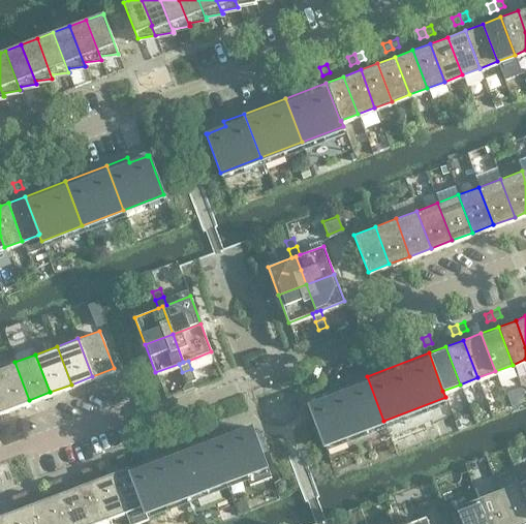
[(29,400),(14,362),(0,367),(0,386),(8,408),(29,400)]
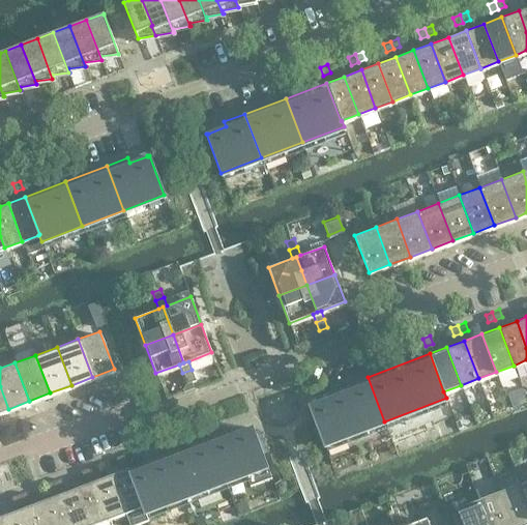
[(195,378),(192,370),(182,373),(186,381),(195,378)]
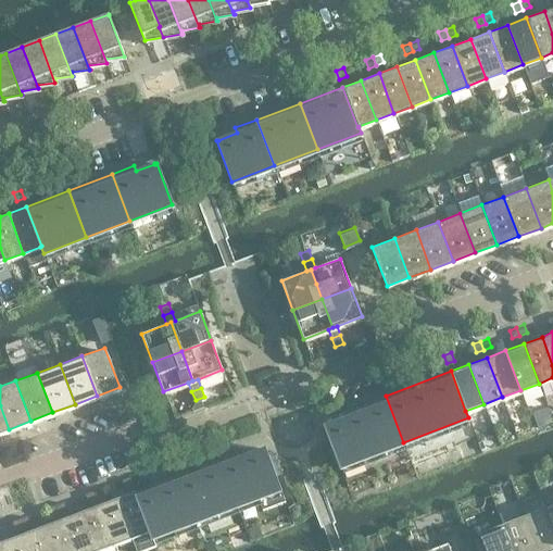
[(403,442),(386,396),(364,403),(381,450),(403,442)]
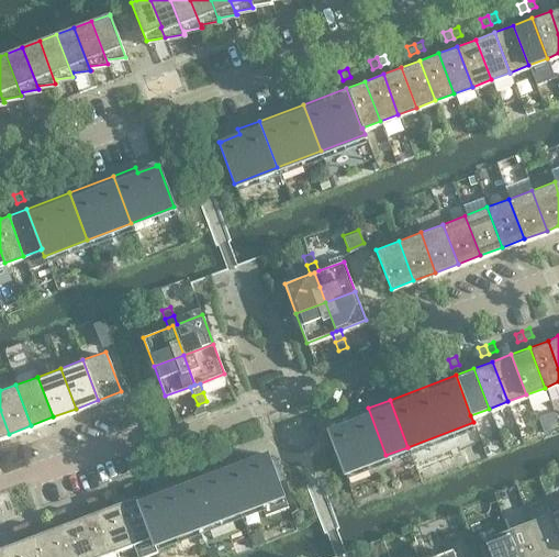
[(386,455),(368,408),(346,416),(348,422),(328,429),(327,430),(343,471),(386,455)]
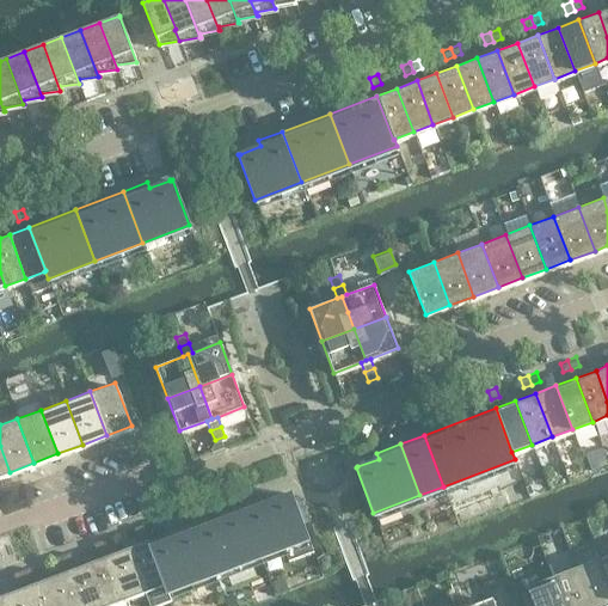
[(0,475),(10,472),(0,446),(0,475)]
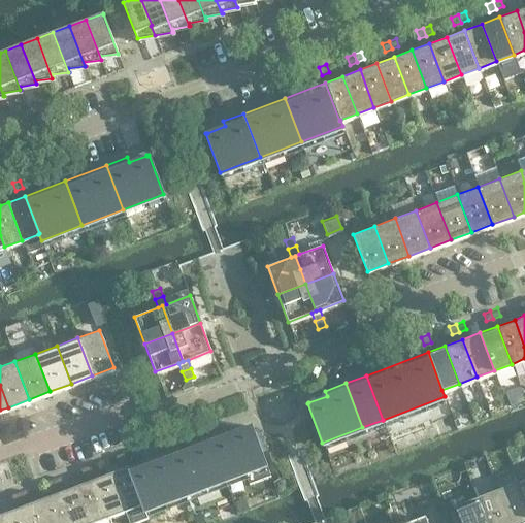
[(265,463),(251,424),(249,425),(250,425),(249,426),(231,432),(229,427),(208,435),(225,479),(265,463)]
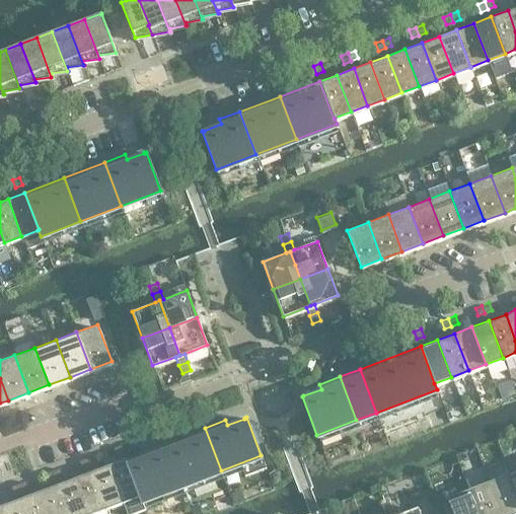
[(221,470),(205,428),(165,443),(181,486),(221,470)]
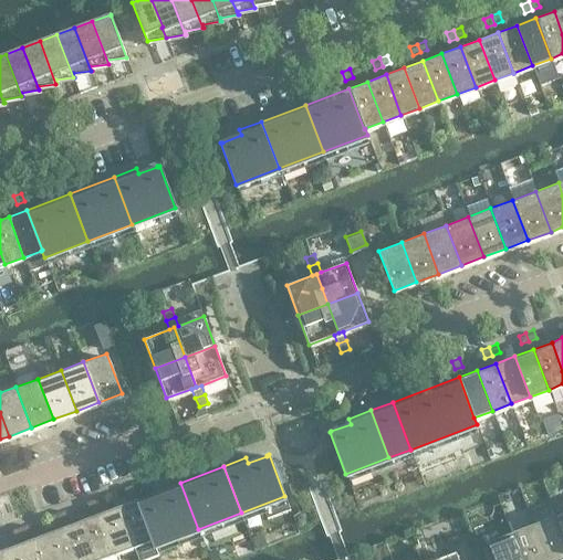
[(134,490),(131,482),(123,485),(125,494),(134,490)]
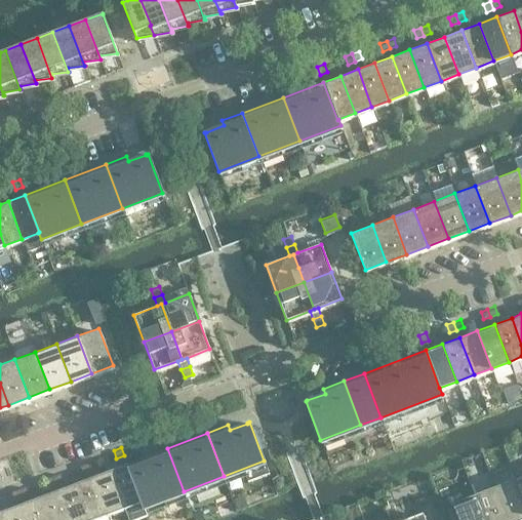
[(184,491),(167,448),(126,464),(141,501),(143,507),(184,491)]
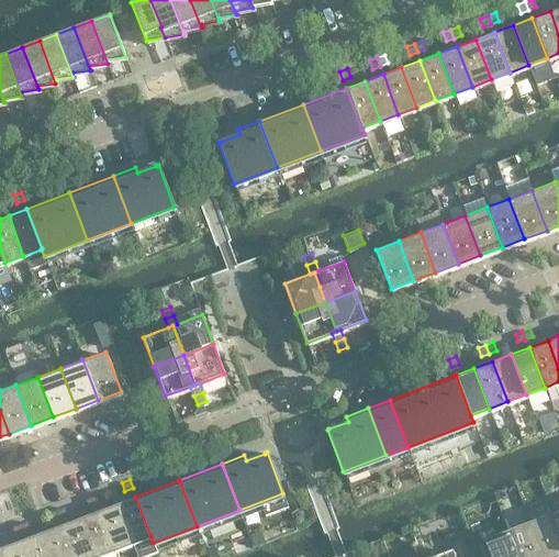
[(103,499),(100,491),(92,493),(96,502),(103,499)]
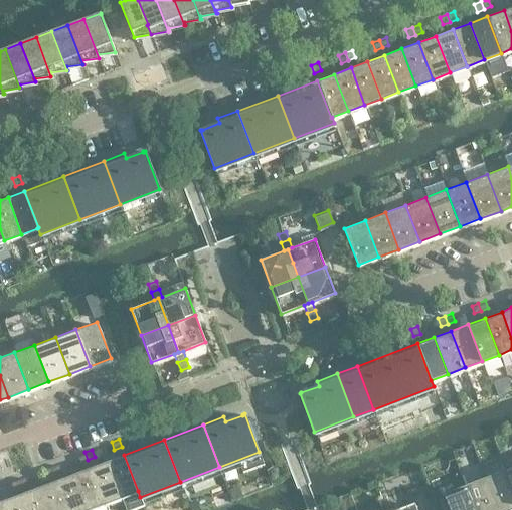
[(88,460),(84,452),(77,455),(80,463),(88,460)]
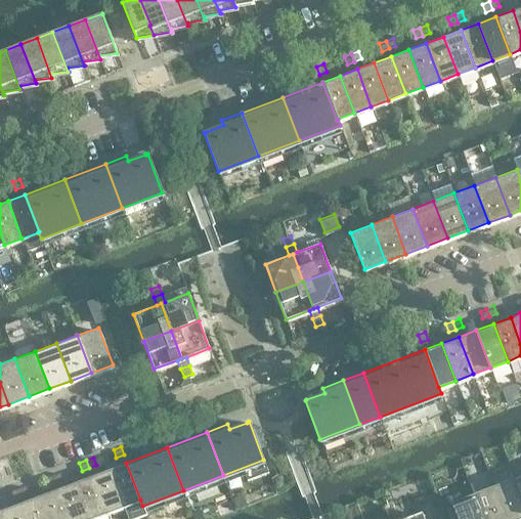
[(140,500),(126,463),(109,469),(123,506),(140,500)]
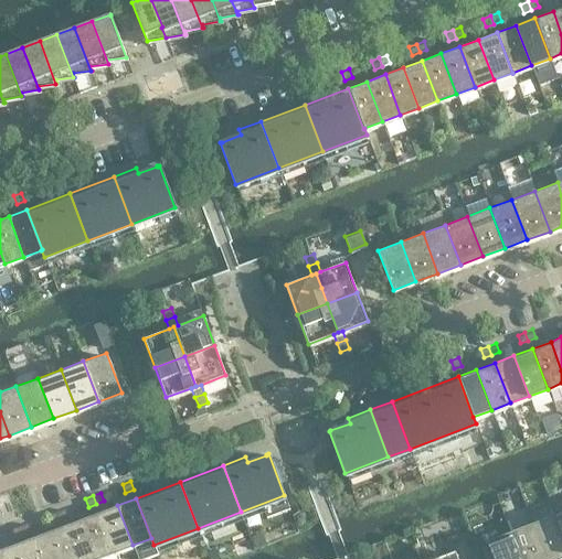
[(133,545),(117,505),(98,512),(114,552),(133,545)]
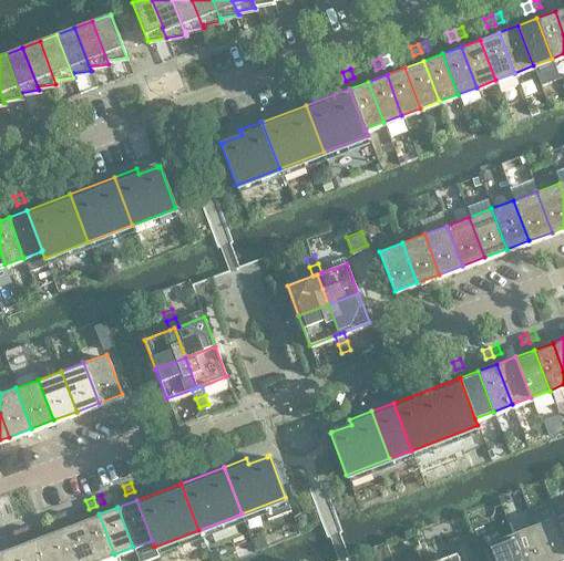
[(67,517),(63,508),(55,511),(59,520),(67,517)]
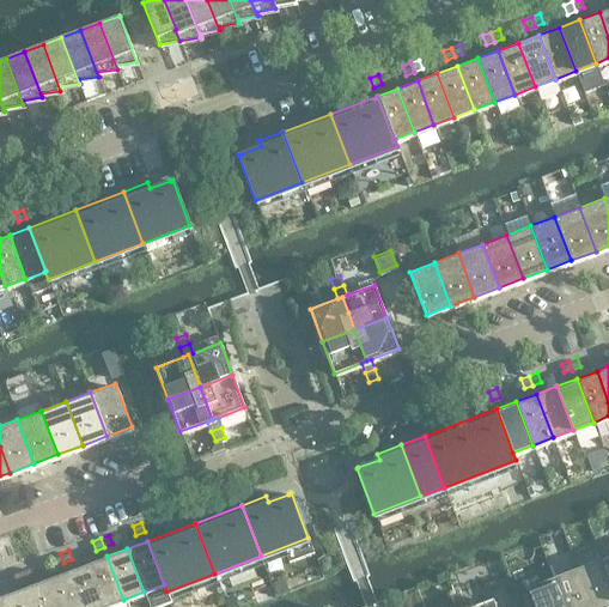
[(64,563),(60,553),(52,557),(55,565),(64,563)]
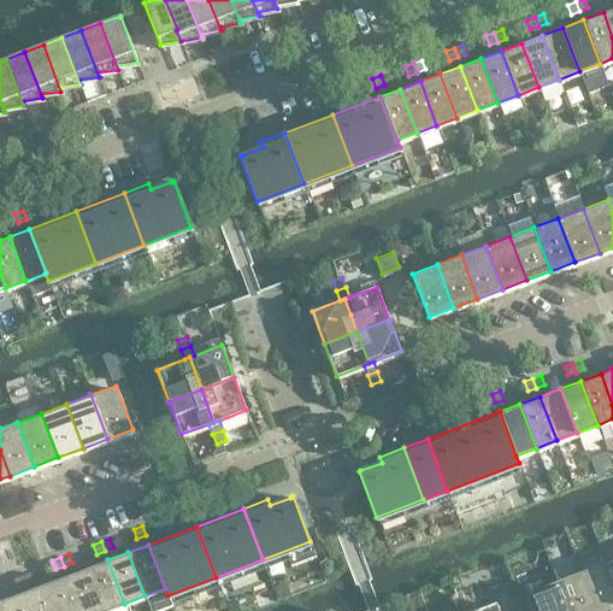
[(105,610),(124,604),(107,559),(88,568),(104,610),(105,610)]
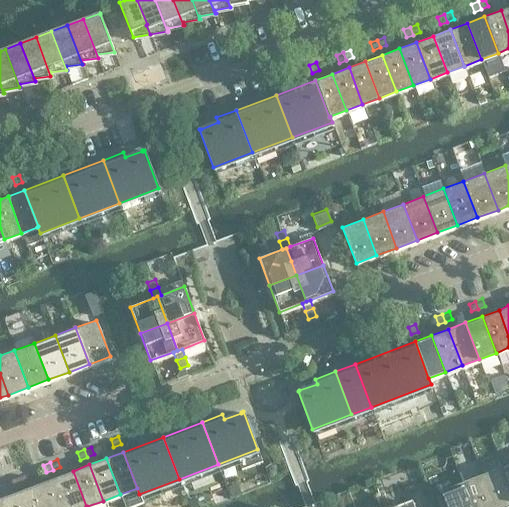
[(508,484),(502,466),(481,473),(494,506),(501,506),(508,504),(508,484)]
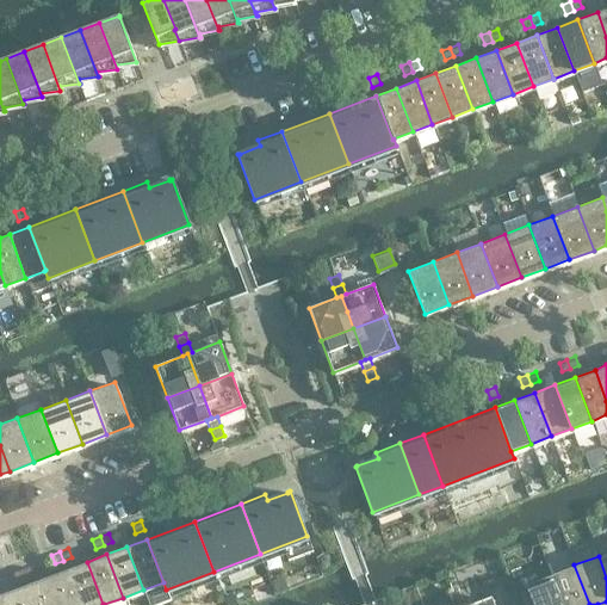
[(103,604),(87,562),(67,569),(80,604),(103,604)]
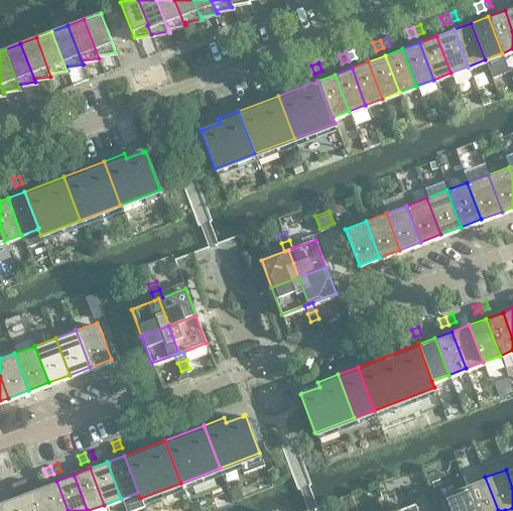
[(26,484),(23,476),(16,479),(19,486),(26,484)]
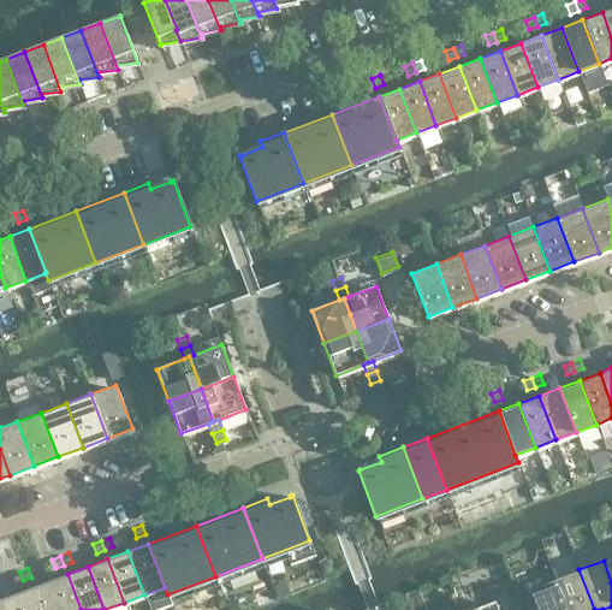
[(594,609),(578,569),(554,579),(566,609),(594,609)]
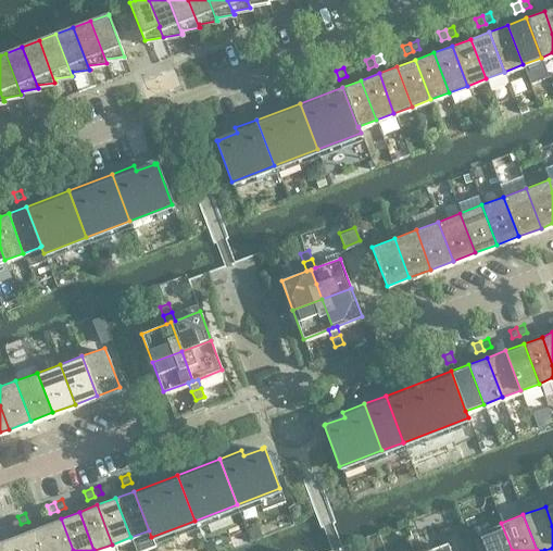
[(21,524),(17,516),(10,518),(13,527),(21,524)]
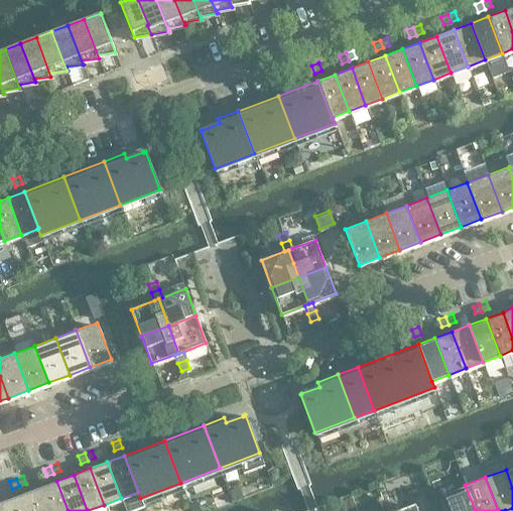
[(68,510),(56,481),(39,487),(47,510),(68,510)]
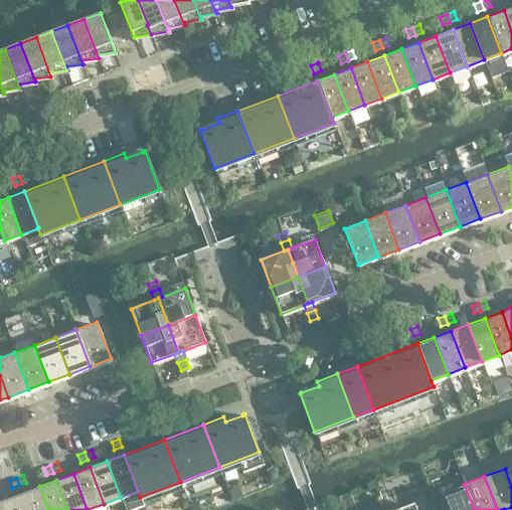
[(474,509),(464,484),(443,492),(449,509),(474,509)]
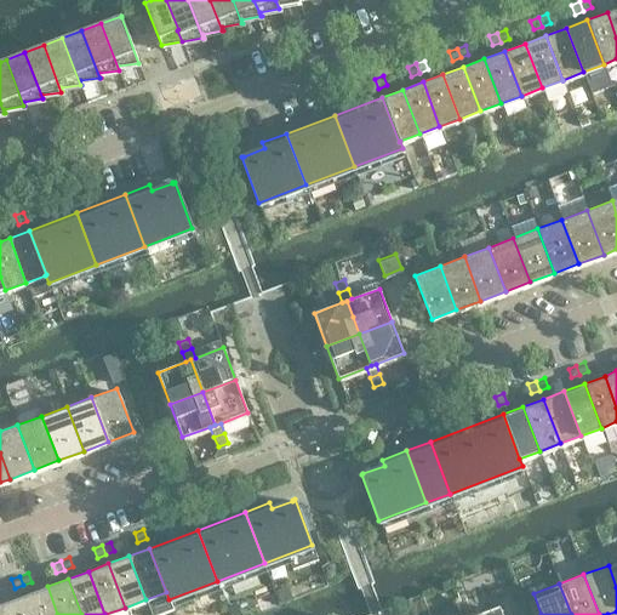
[(57,614),(47,586),(27,594),(34,614),(57,614)]
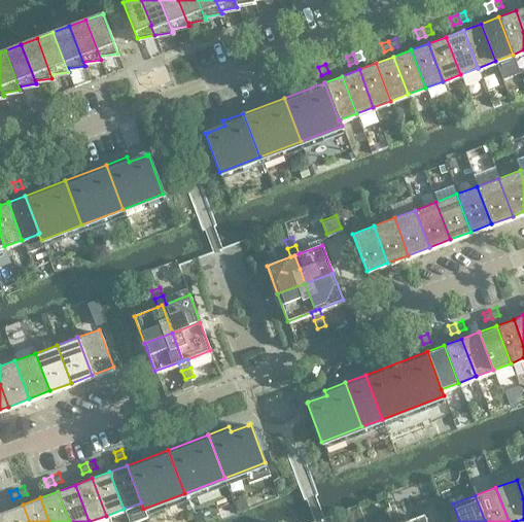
[(29,521),(23,505),(5,511),(9,521),(29,521)]
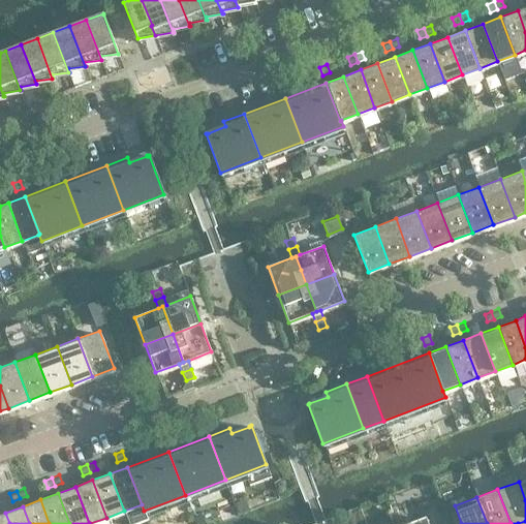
[(399,517),(396,509),(388,512),(391,520),(399,517)]
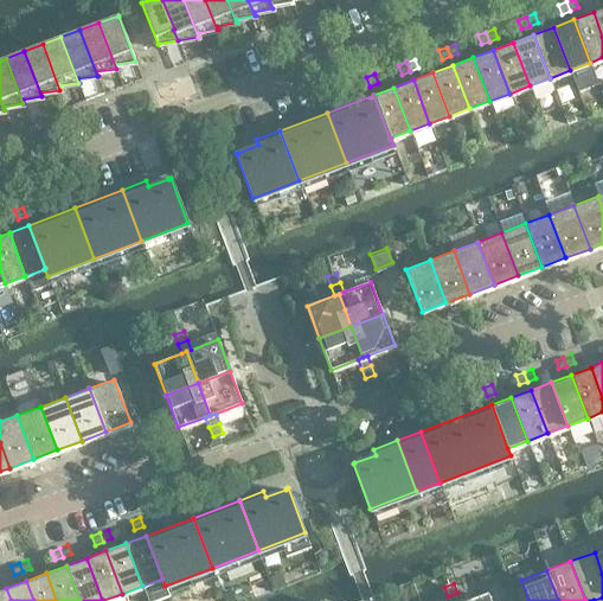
[(11,600),(6,588),(0,590),(0,600),(11,600)]
